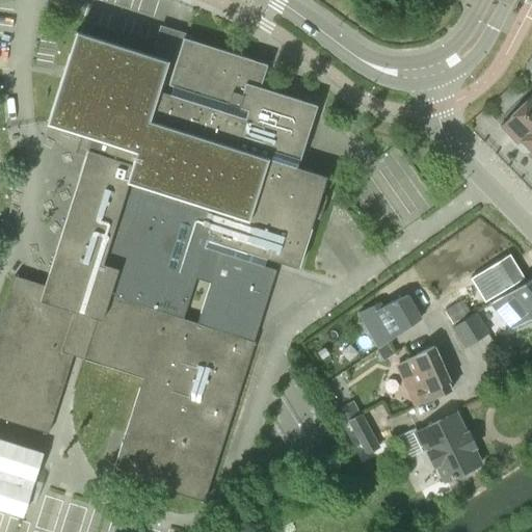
[(153,49),(151,55),(76,31),(48,125),(96,139),(56,267),(52,280),(50,286),(14,273),(0,315),(0,416),(47,431),(71,354),(77,356),(83,358),(142,377),(112,472),(204,502),(255,341),(254,341),(275,269),(263,266),(265,262),(266,258),(297,268),(326,177),(296,167),(237,149),(246,118),(165,92),(176,63),(185,33),(171,29),(160,25),(153,49)]
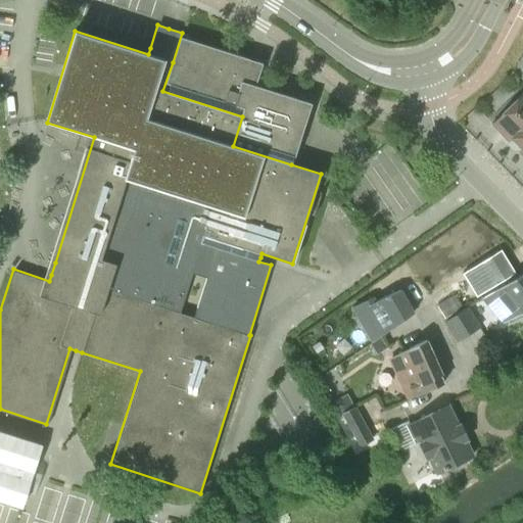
[(253,89),(260,68),(263,63),(257,62),(249,59),(188,40),(190,35),(182,33),(173,62),(162,91),(242,116),(233,146),(291,164),(301,133),(298,132),(302,119),(305,120),(311,103),(295,98),(293,102),(258,91),(253,89)]
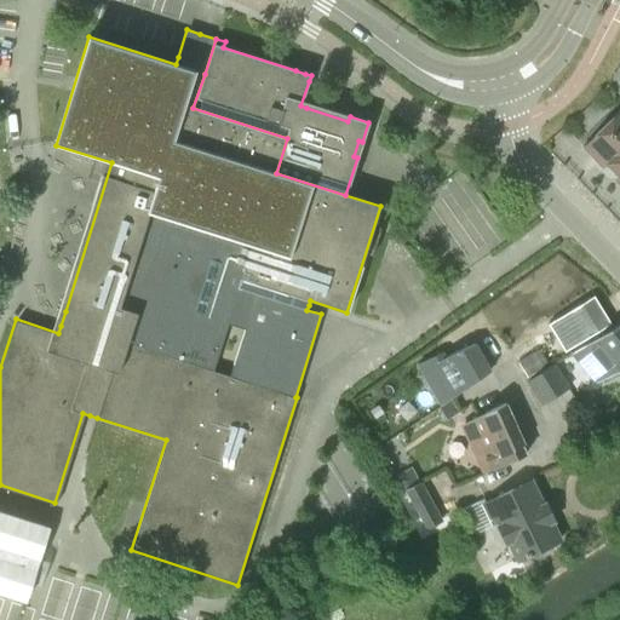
[(619,110),(583,147),(597,161),(601,158),(619,177),(619,110)]
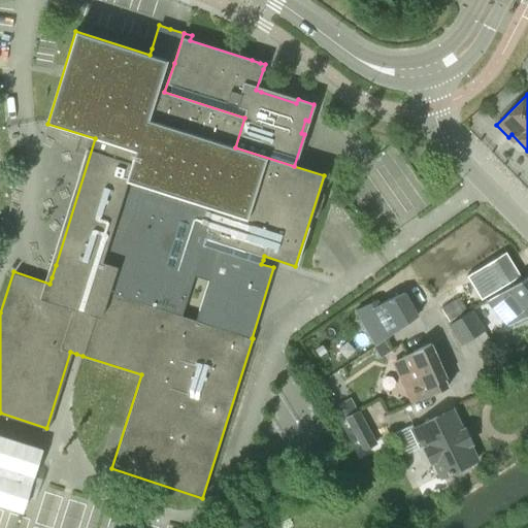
[(485,272),(500,288),(516,277),(500,260),(485,272)]
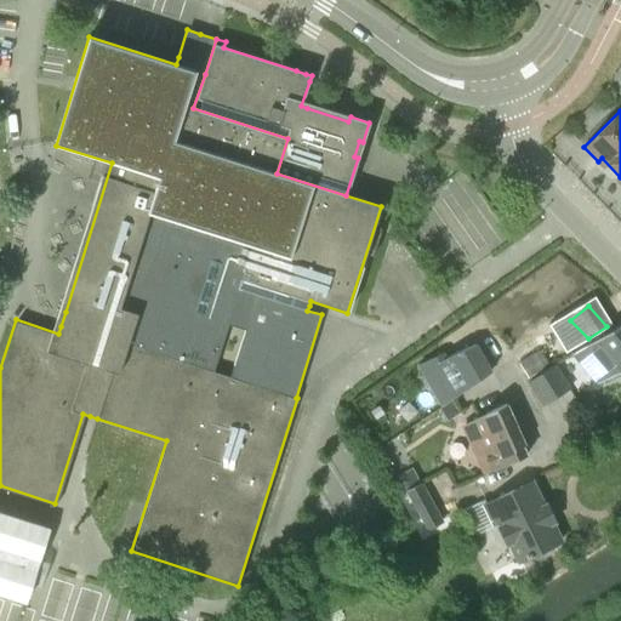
[(610,377),(620,371),(620,323),(585,346),(579,352),(602,381),(610,376),(610,377)]
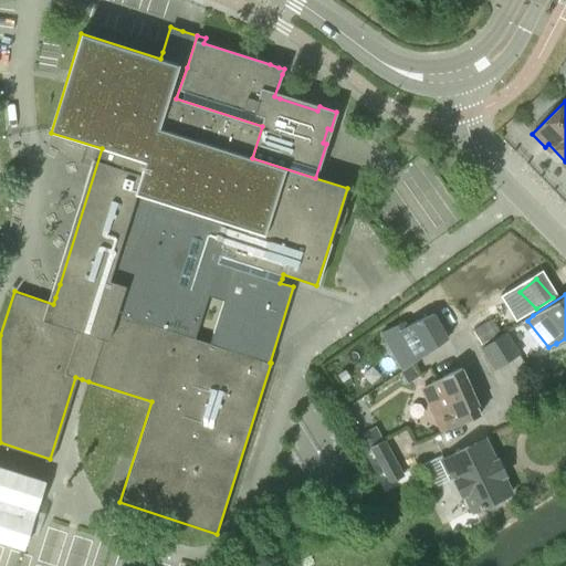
[(449,337),(436,313),(397,332),(397,331),(389,334),(396,345),(390,348),(402,369),(419,358),(449,337)]
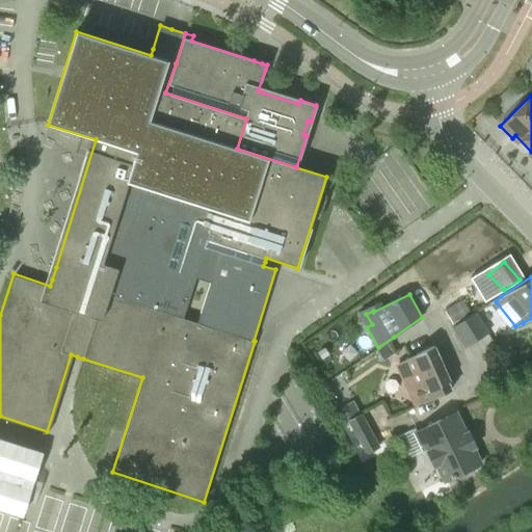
[(453,324),(471,313),(461,299),(445,311),(453,324)]
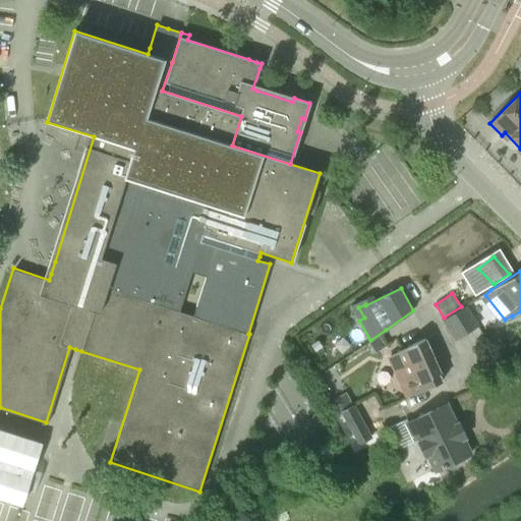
[(455,341),(478,326),(466,305),(444,320),(455,341)]
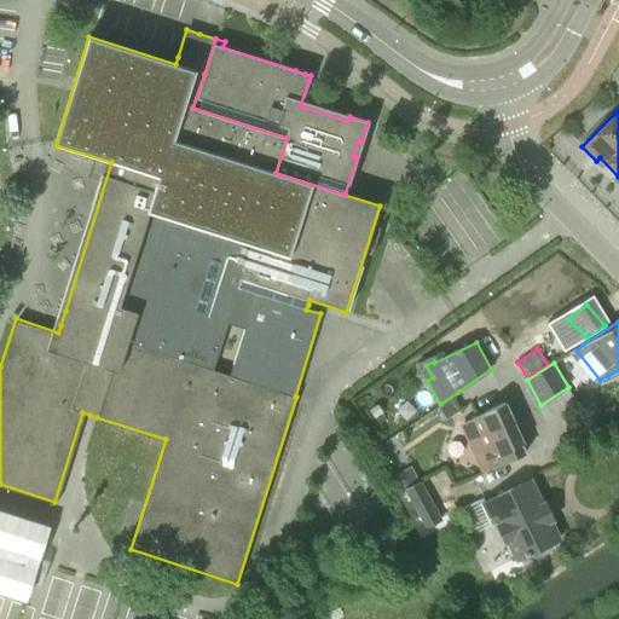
[(484,472),(518,457),(514,447),(524,443),(505,401),(484,414),(496,443),(475,452),(484,472)]
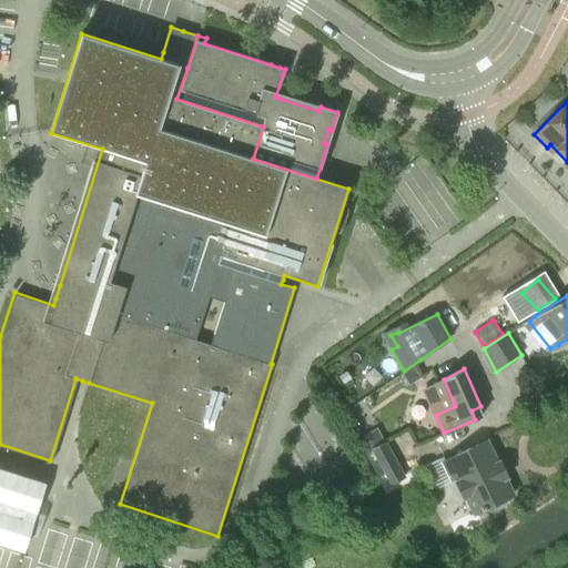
[(371,446),(386,437),(381,426),(364,435),(371,446)]
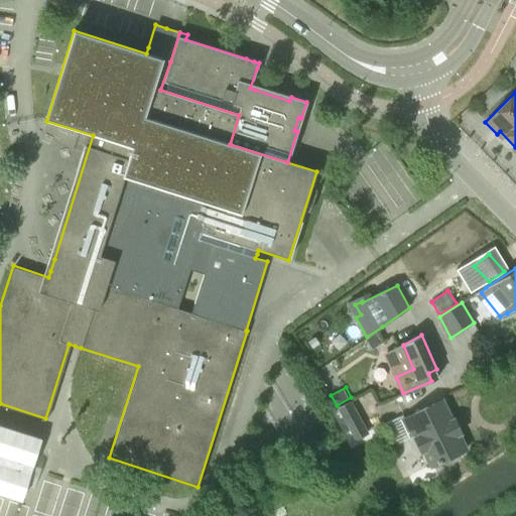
[(461,456),(436,398),(391,415),(392,418),(378,424),(387,446),(400,441),(415,475),(461,456)]
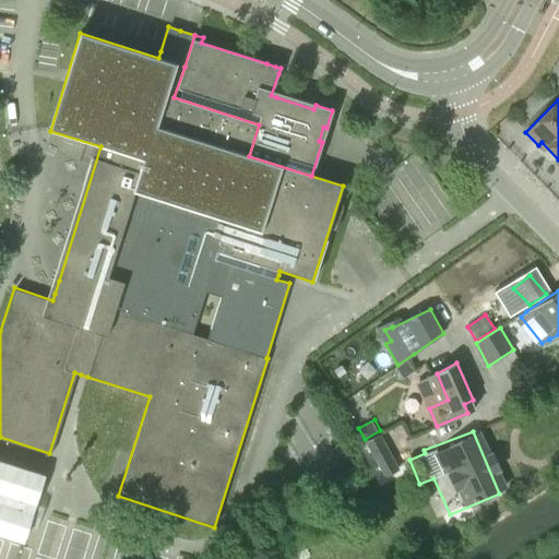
[(384,478),(400,470),(380,433),(365,442),(384,478)]
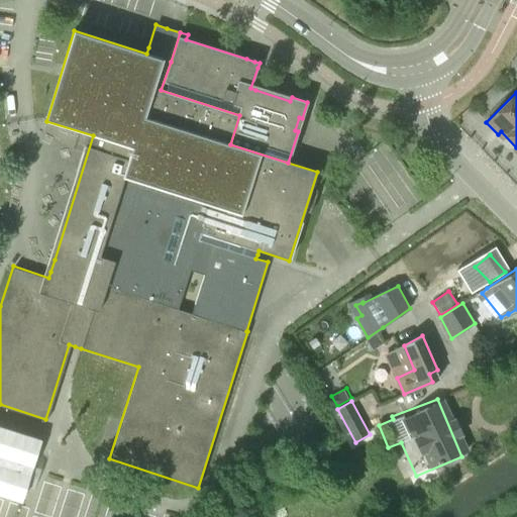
[(0,494),(20,500),(39,439),(0,427),(0,494)]
